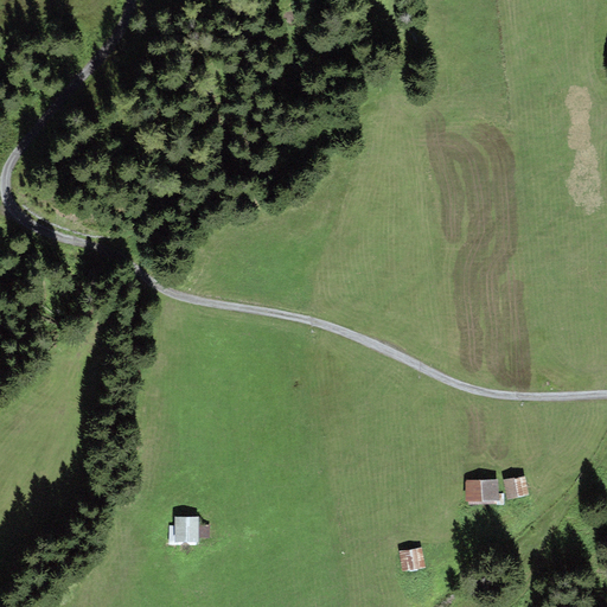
[(528,494),(524,477),(504,481),(508,499),(528,494)]
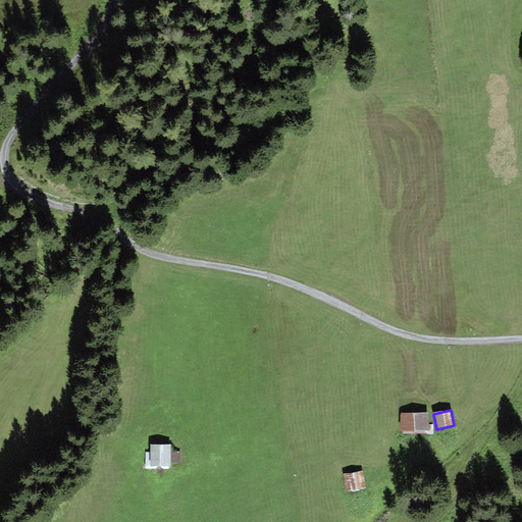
[(401,414),(402,431),(429,430),(429,412),(401,414)]
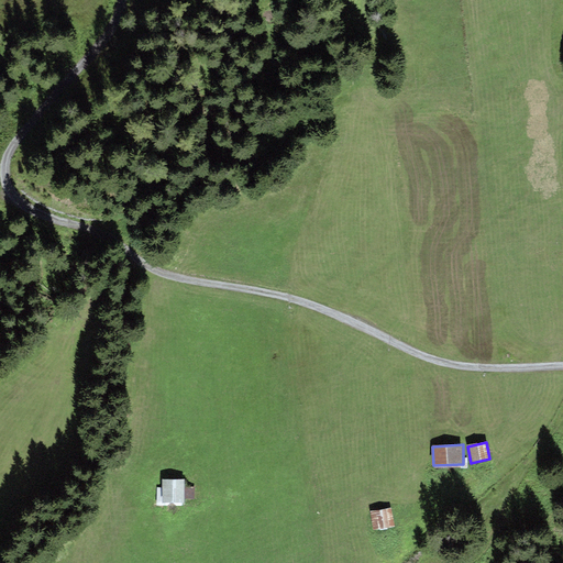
[(184,487),(185,479),(162,479),(162,503),(184,504),(184,499),(184,487)]
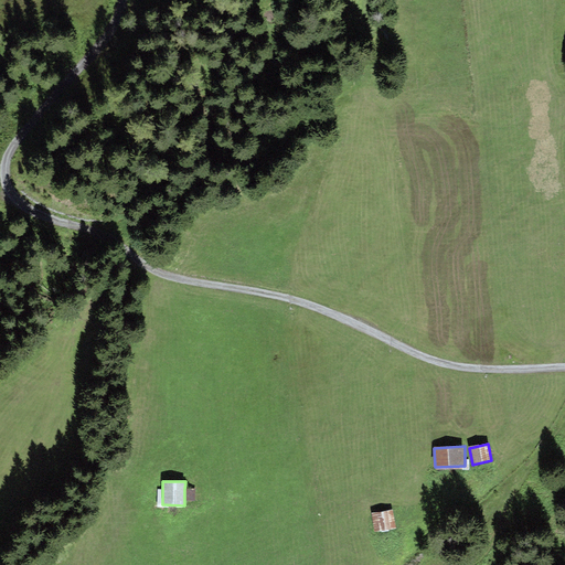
[(195,489),(184,489),(184,501),(195,501),(195,489)]
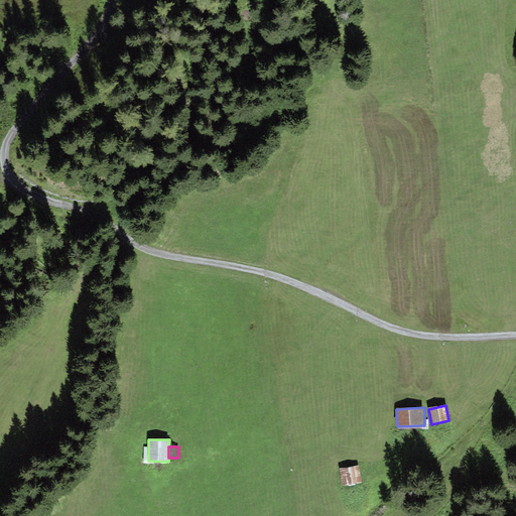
[(361,483),(359,466),(340,468),(342,486),(361,483)]
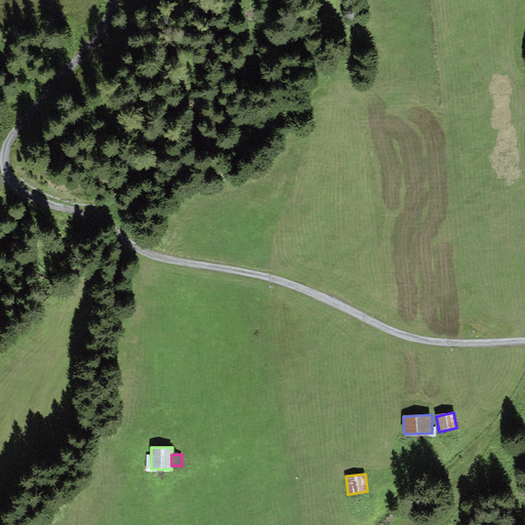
All buildings are outlined.
